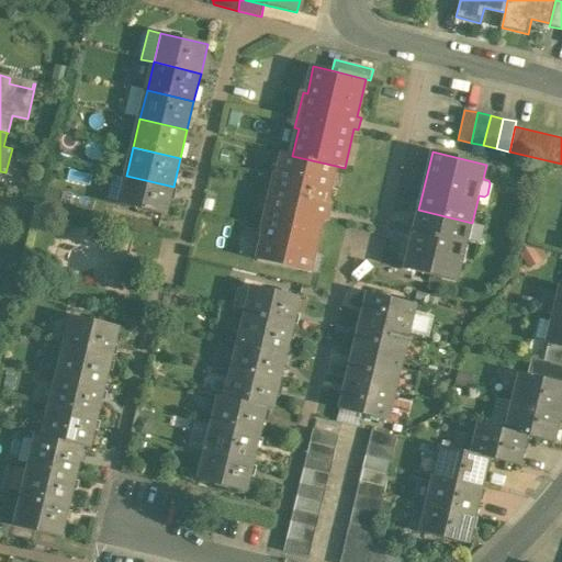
[(292,156),(283,154),(278,177),(276,176),(263,228),(266,228),(258,260),(311,272),(324,217),(328,218),(330,206),(326,205),(336,166),(292,156)]
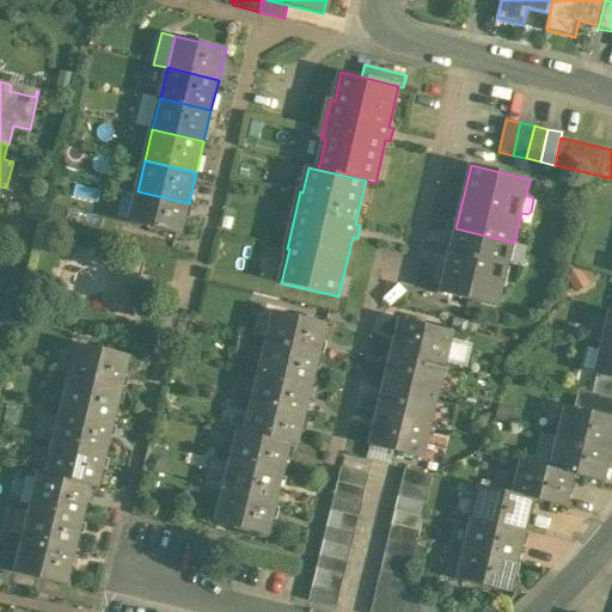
[(189,203),(138,191),(130,222),(181,234),(189,203)]
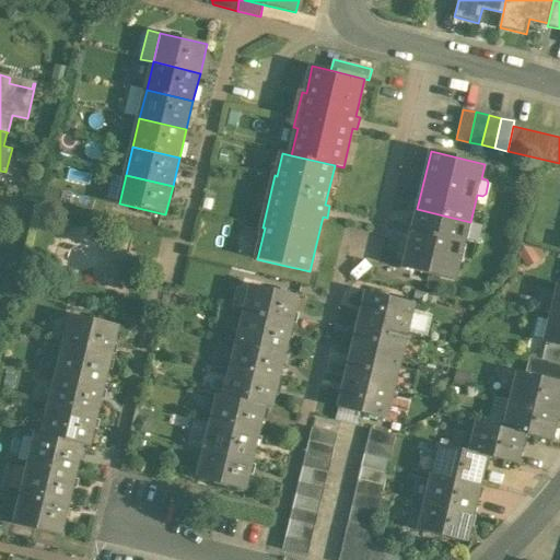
[(470,222),(417,209),(403,268),(456,280),(470,222)]
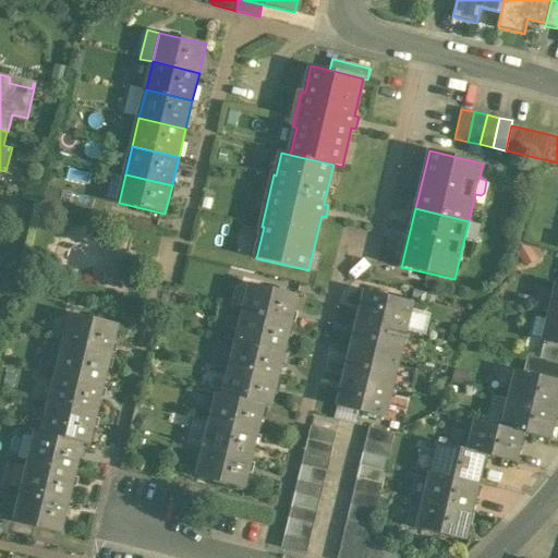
[(298,295),(251,284),(243,313),(291,324),(298,295)]
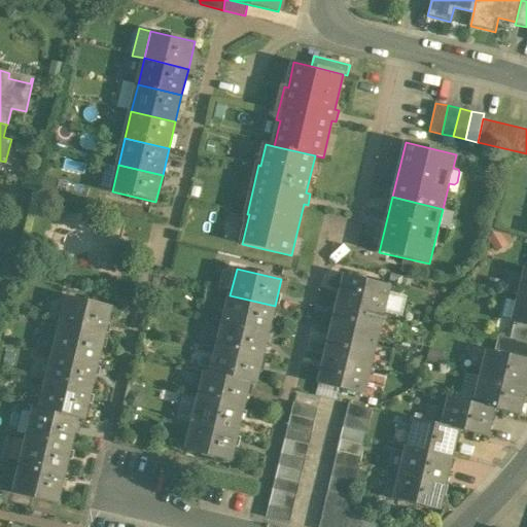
[(389,285),(345,275),(339,303),(383,313),(389,285)]
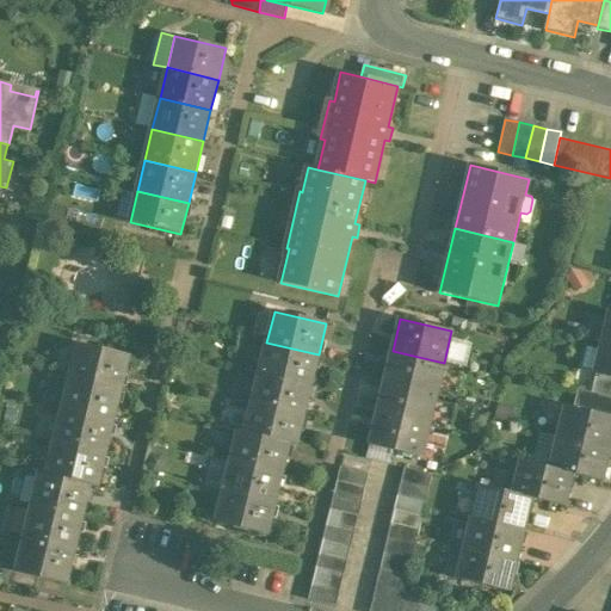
[(451,331),(444,363),(460,366),(467,334),(451,331)]
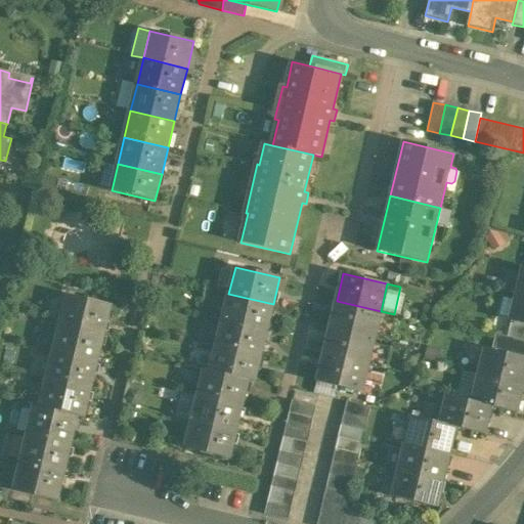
[(112,305),(67,294),(59,323),(104,334),(112,305)]
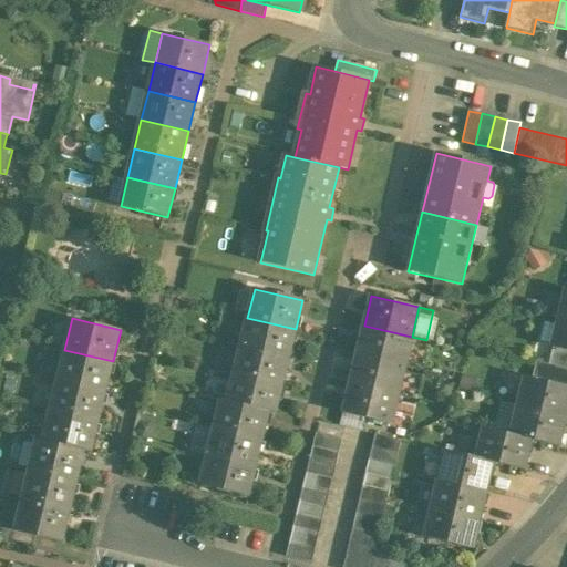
[(296,329),(247,318),(240,346),(289,358),(296,329)]
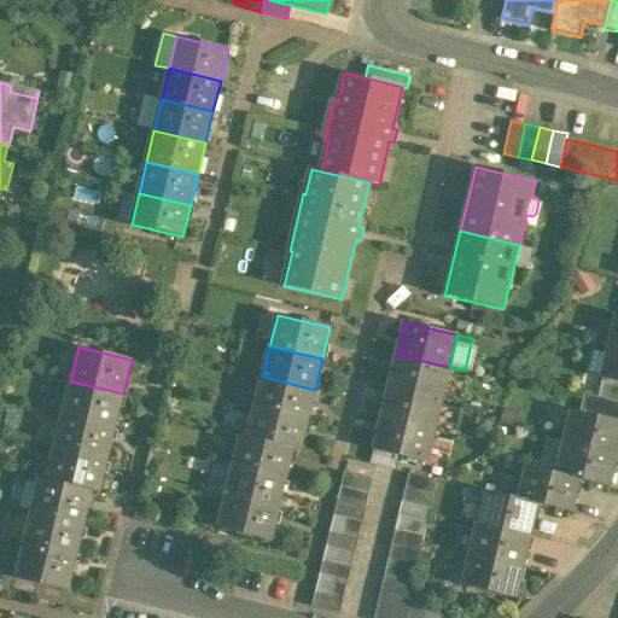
[(617,348),(610,347),(607,354),(593,350),(588,372),(602,375),(602,378),(617,382),(617,348)]
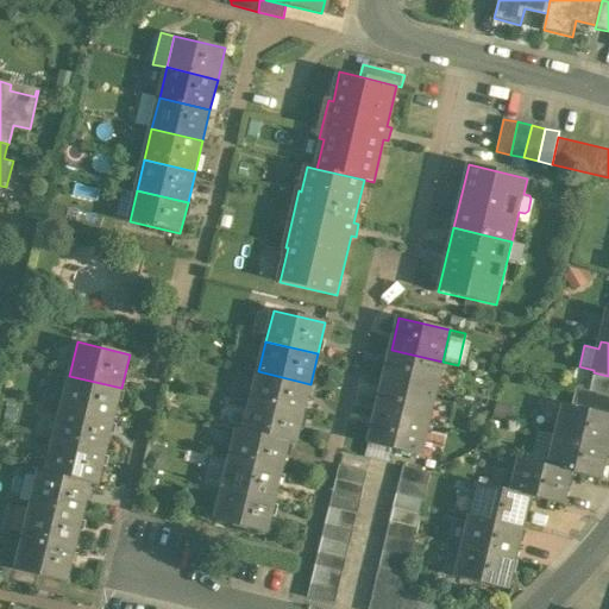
[(443,362),(391,350),(384,381),(435,393),(443,362)]
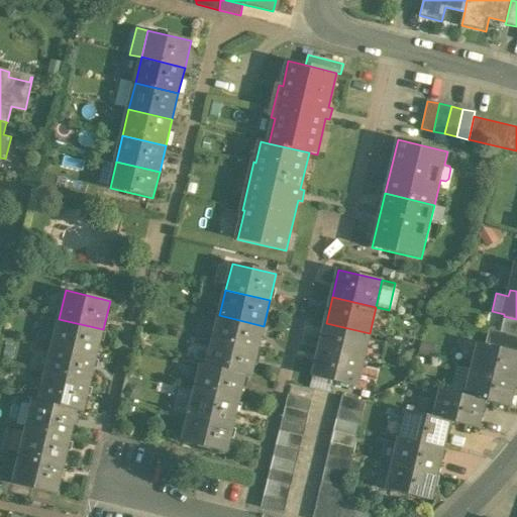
[(264,326),(219,315),(213,340),(257,351),(264,326)]
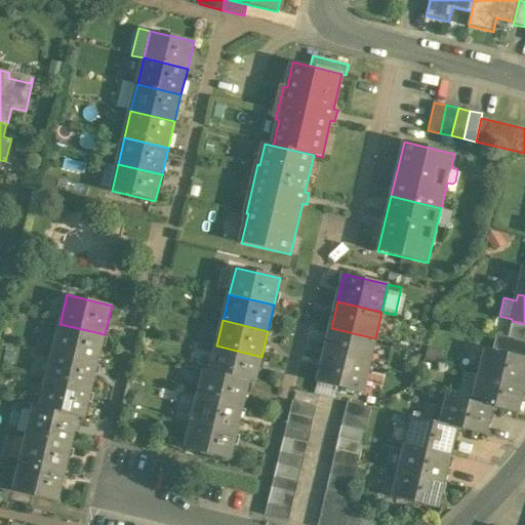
[(524,324),(512,321),(509,337),(524,340),(524,324)]
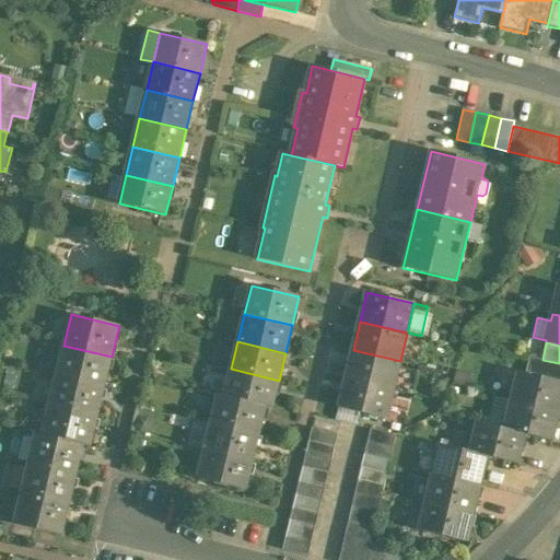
[(112,357),(63,346),(57,375),(104,386),(112,357)]
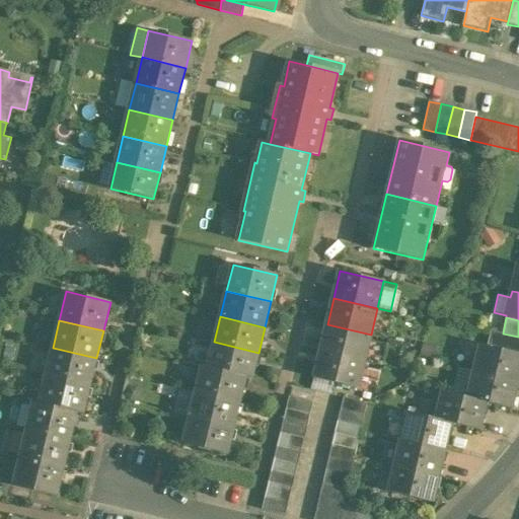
[(371,335),(327,324),(320,351),(364,361),(371,335)]
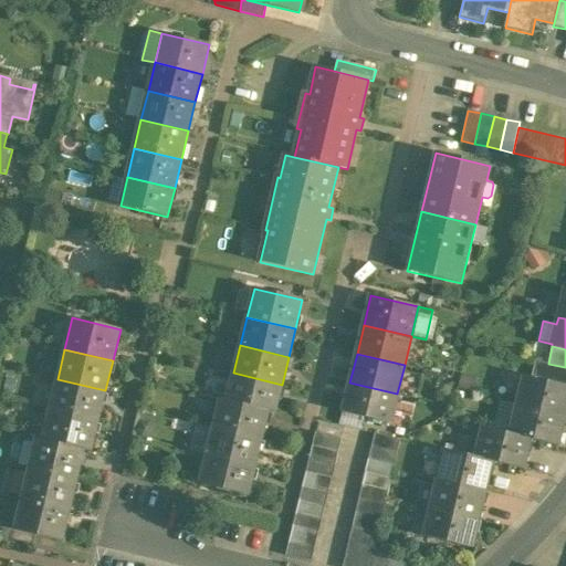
[(565,367),(548,364),(535,360),(531,378),(565,386),(565,367)]
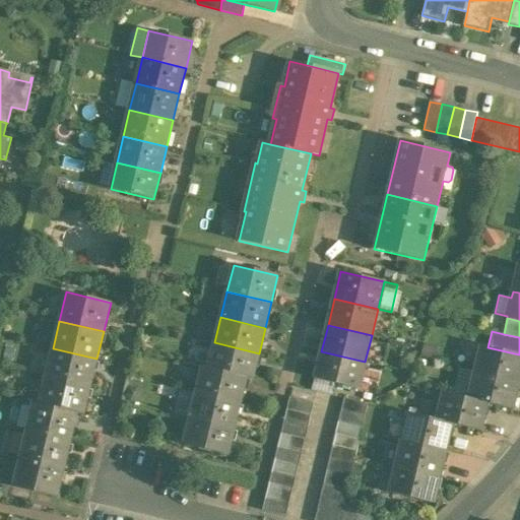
[(259,353),(214,342),(208,369),(247,378),(253,379),(259,353)]
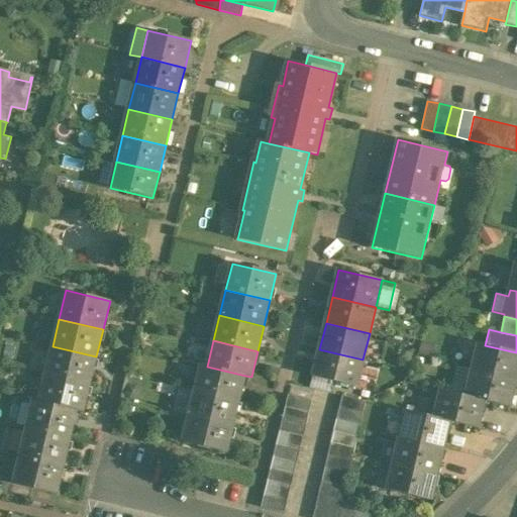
[(516,352),(485,345),(478,343),(472,370),(516,381),(516,377),(516,352)]
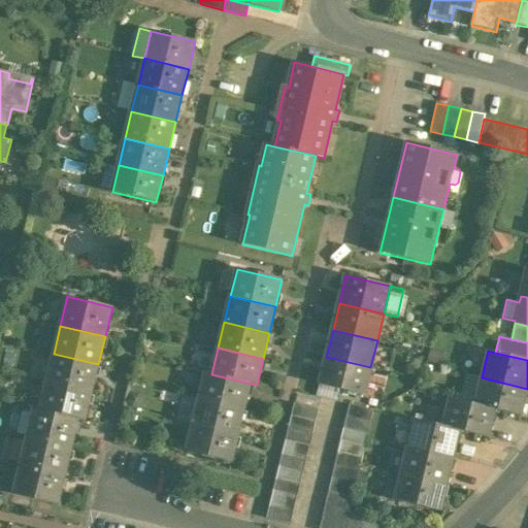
[(98,364),(54,354),(46,382),(92,393),(98,364)]
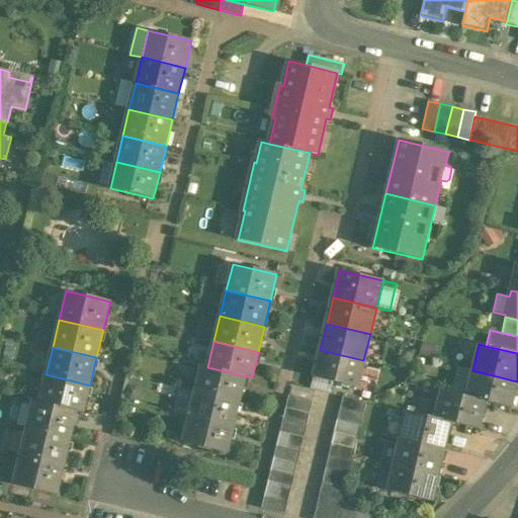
[(363,360),(320,350),(314,377),(357,387),(363,360)]
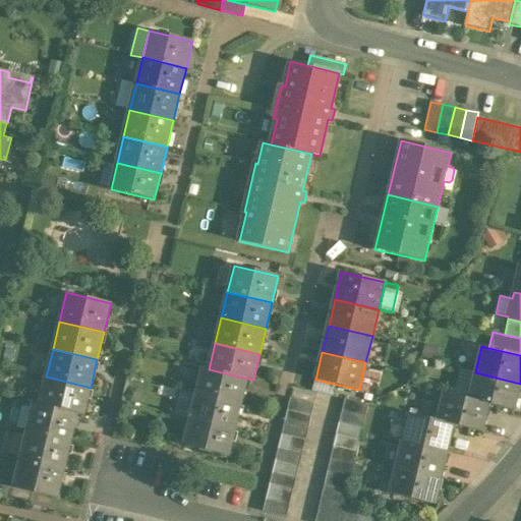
[(209,369),(203,367),(196,394),(241,404),(247,379),(209,369)]
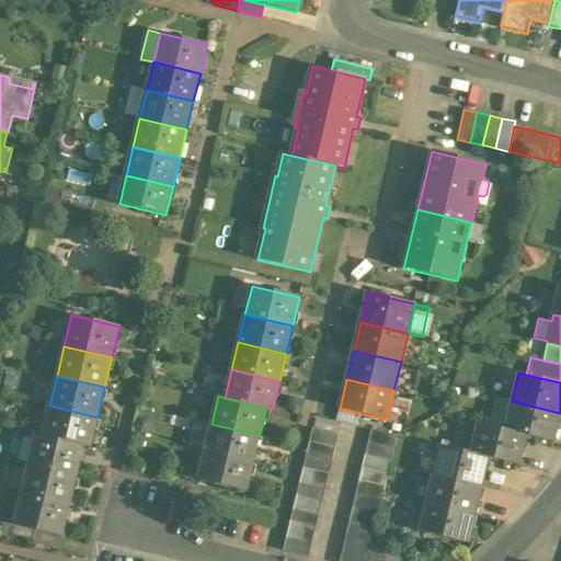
[(506,423),(512,401),(495,398),(490,419),(506,423)]
